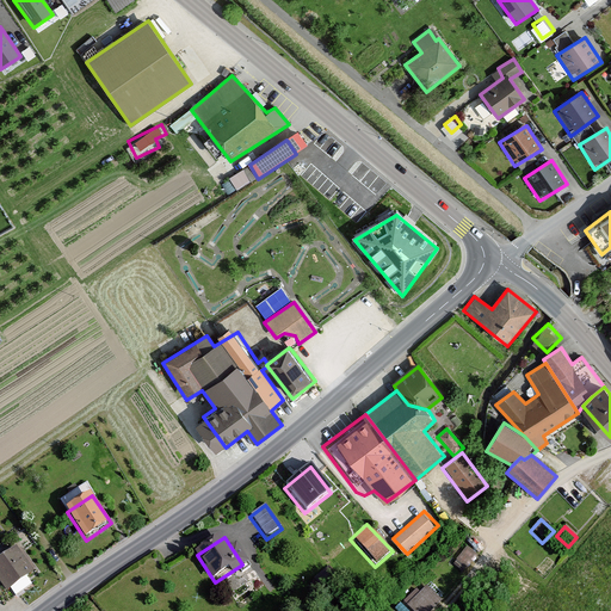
[(467,567),(476,549),(467,544),(457,562),(467,567)]
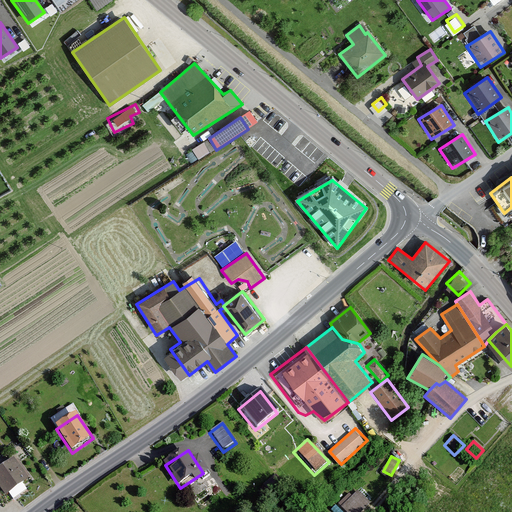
[(0,472),(0,489),(5,497),(29,480),(15,461),(0,472)]
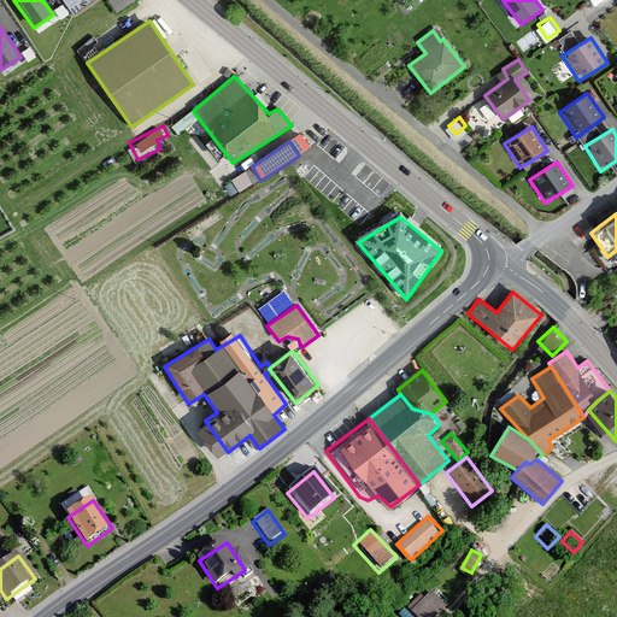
[(404,609),(412,616),(435,616),(460,592),(440,573),(404,609)]
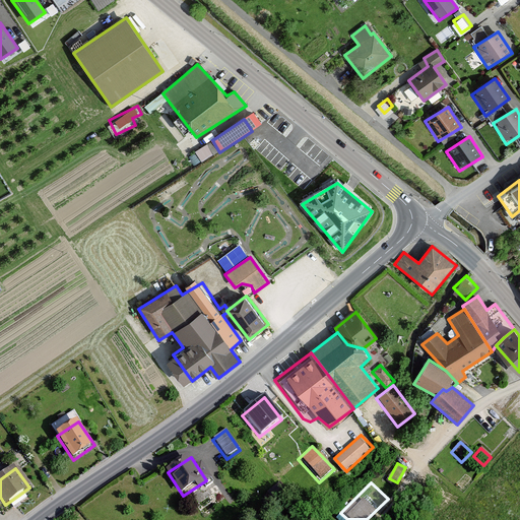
All buildings are outlined.
